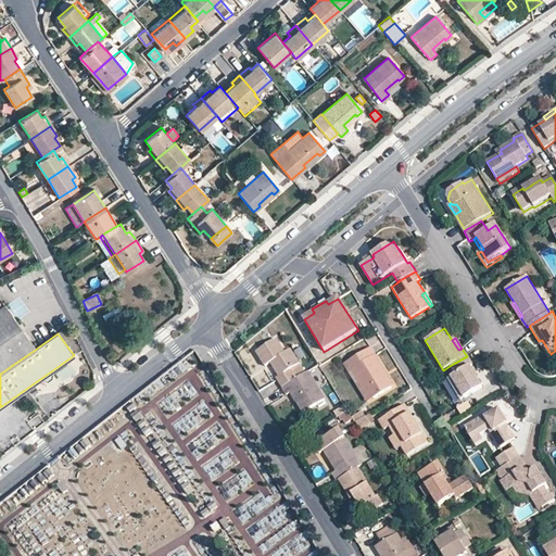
[(276,378),(281,388),(305,374),(291,350),(285,353),(276,340),(256,352),(265,366),(270,363),(278,376),(276,378)]
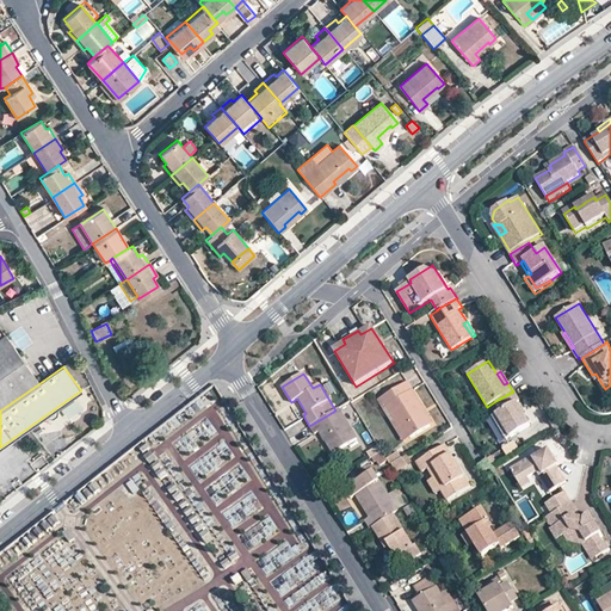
[(390,406),(411,439),(430,427),(419,411),(423,409),(407,383),(378,400),(383,409),(390,406)]
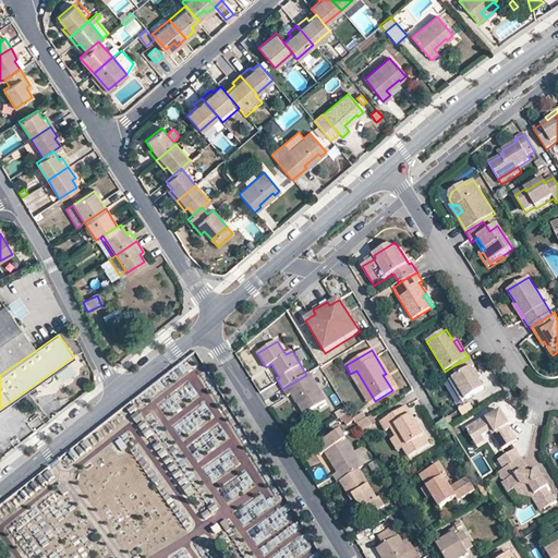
[(469,358),(455,365),(461,375),(458,377),(470,397),(483,389),(471,368),(474,367),(469,358)]
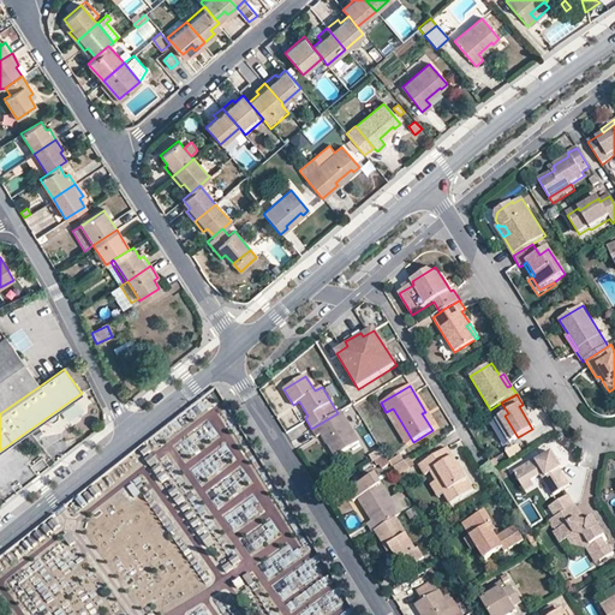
[(78,399),(60,408),(66,419),(84,410),(78,399)]
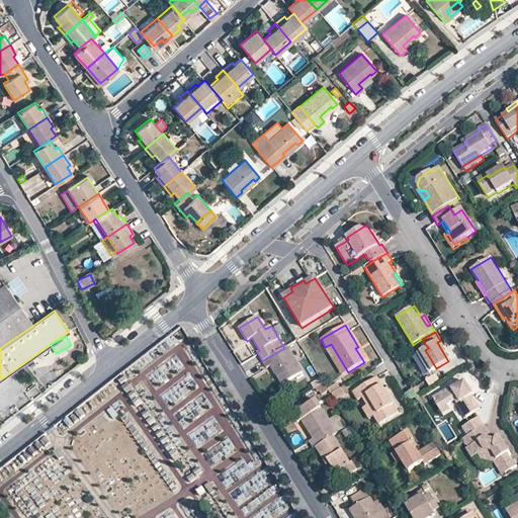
[(348,372),(331,344),(328,346),(335,359),(334,360),(343,375),(348,372)]
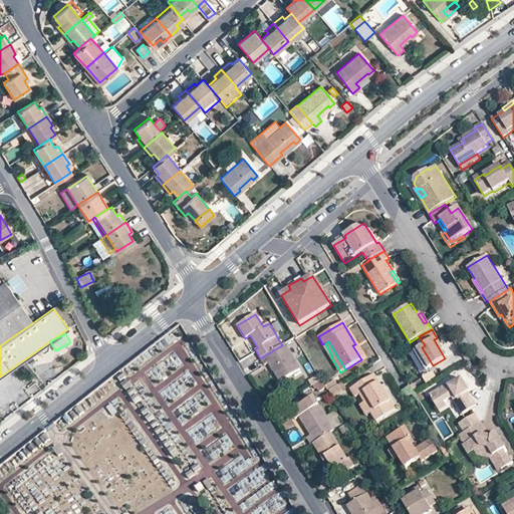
[(269,362),(280,381),(300,369),(284,343),(282,345),(260,358),(264,364),(269,362)]
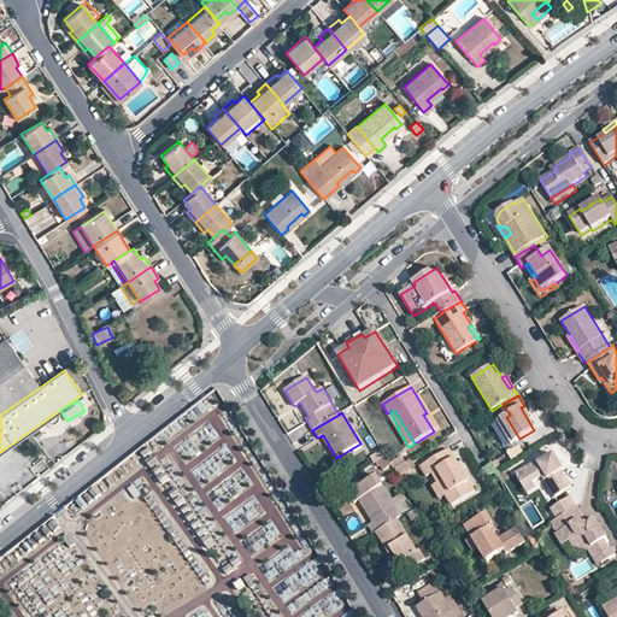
[(423,415),(434,432),(436,430),(427,413),(423,415)]
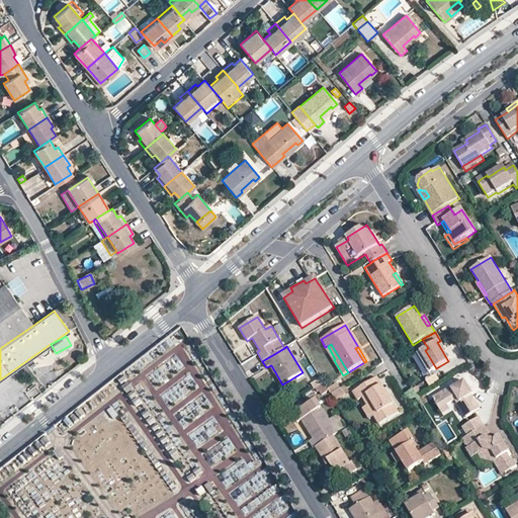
[(432,371),(436,368),(425,350),(421,353),(432,371)]
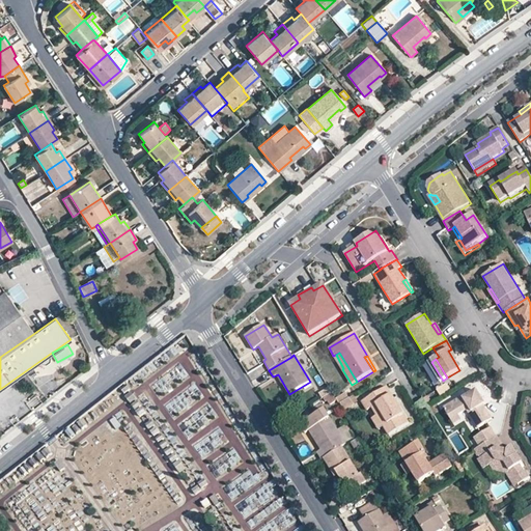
[(447,383),(437,387),(440,394),(450,390),(447,383)]
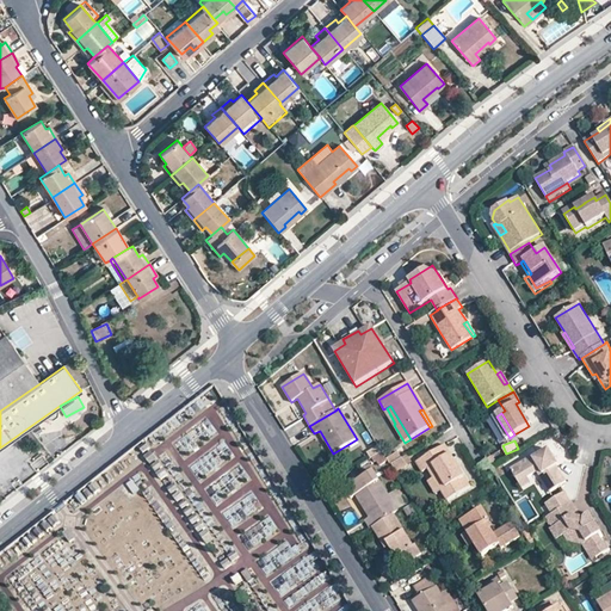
[(380,464),(387,457),(375,445),(368,452),(380,464)]
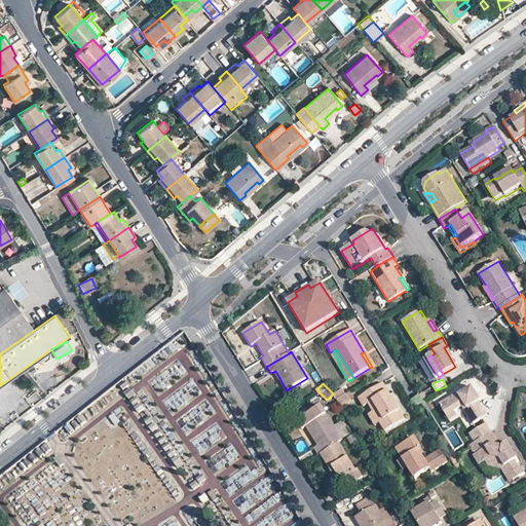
[(379,423),(384,431),(405,419),(393,402),(391,403),(388,399),(391,397),(382,383),(359,398),(364,407),(368,404),(379,423)]
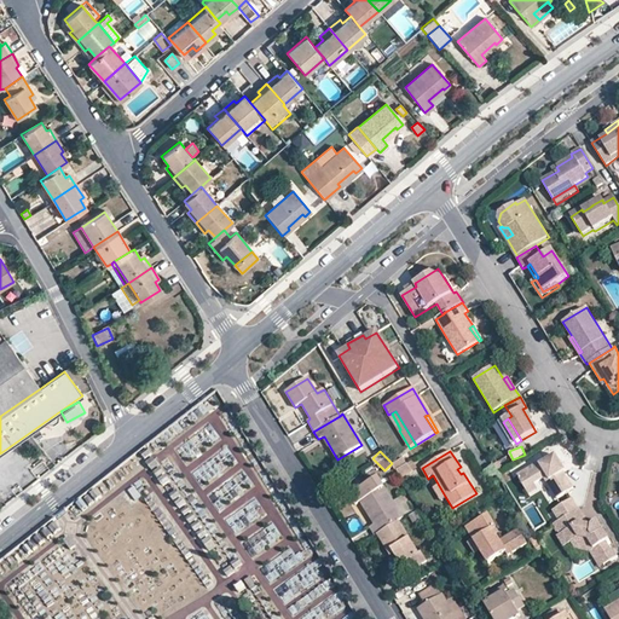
[(519,475),(527,490),(537,484),(545,479),(548,478),(551,482),(549,484),(557,498),(576,487),(566,473),(565,474),(561,469),(565,467),(557,455),(541,464),(539,462),(519,475)]
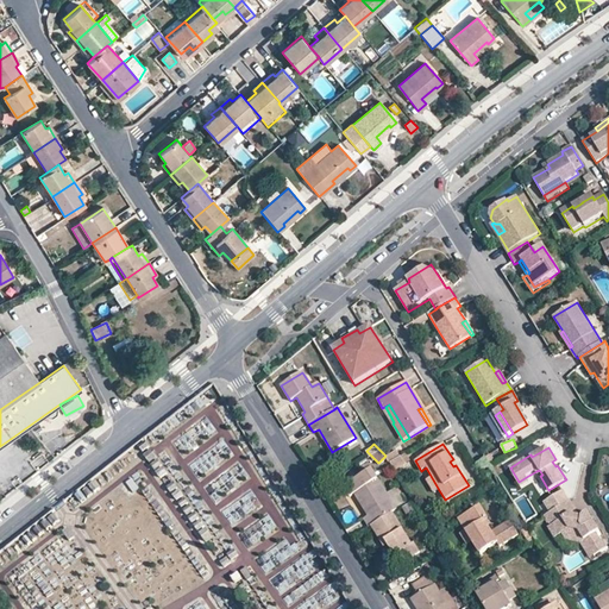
[(385,458),(389,464),(391,463),(401,456),(397,451),(385,458)]
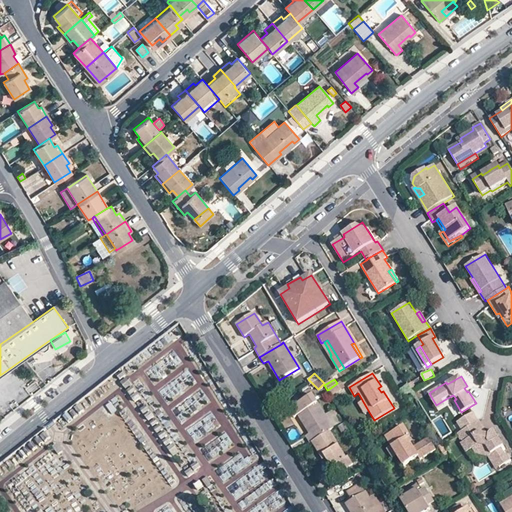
[(329,389),(333,395),(341,391),(337,383),(329,389)]
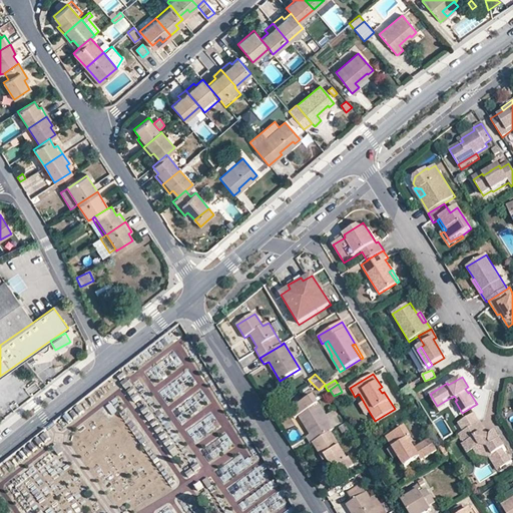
[(370,413),(359,394),(355,397),(367,416),(370,413)]
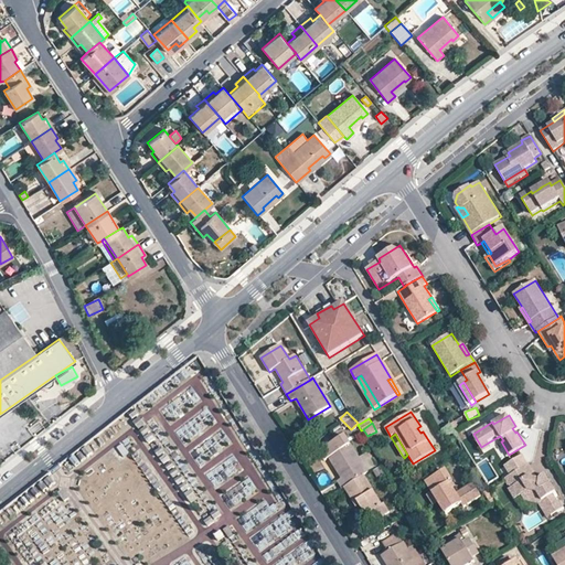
[(337,481),(342,489),(343,488),(363,476),(369,472),(345,435),(318,452),(323,461),(329,458),(341,479),(337,481)]
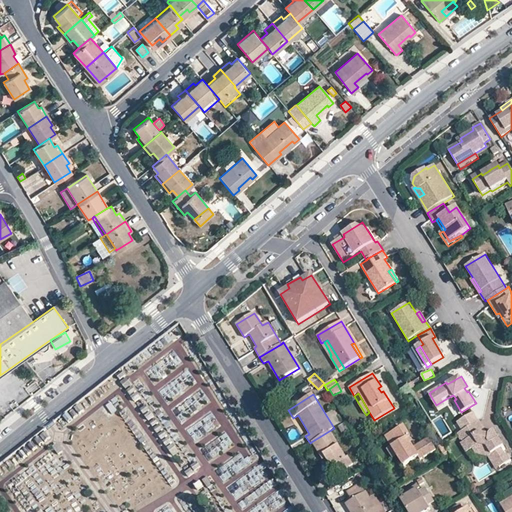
[(444,400),(436,405),(439,409),(446,404),(444,400)]
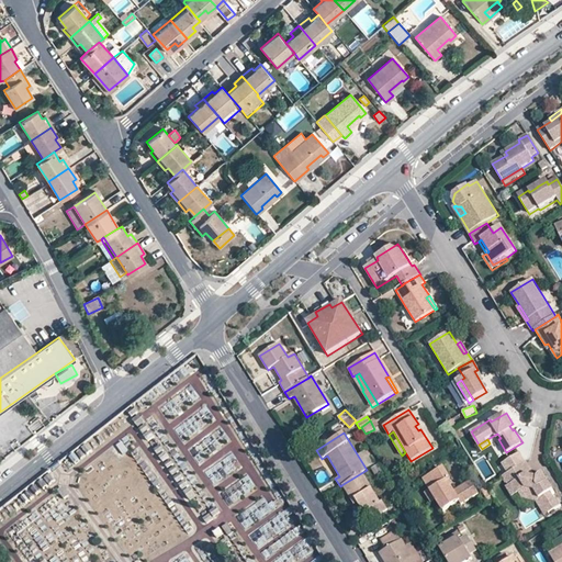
[(502,464),(508,473),(527,461),(521,452),(502,464)]
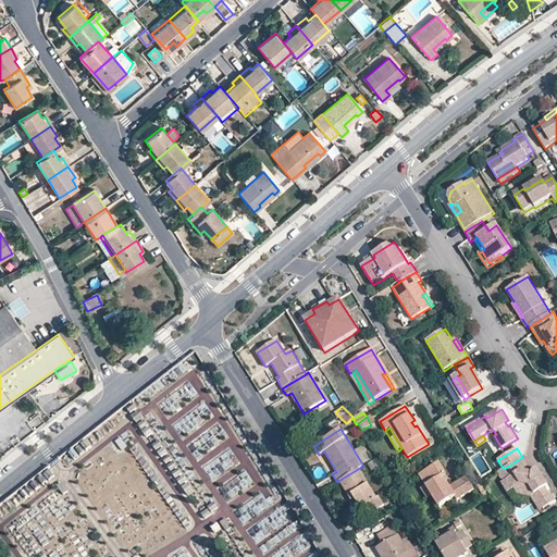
[(535,494),(544,507),(555,500),(547,486),(549,485),(539,468),(533,471),(524,469),(529,467),(522,457),(504,469),(498,472),(505,481),(503,483),(508,492),(515,489),(517,492),(532,496),(535,494)]
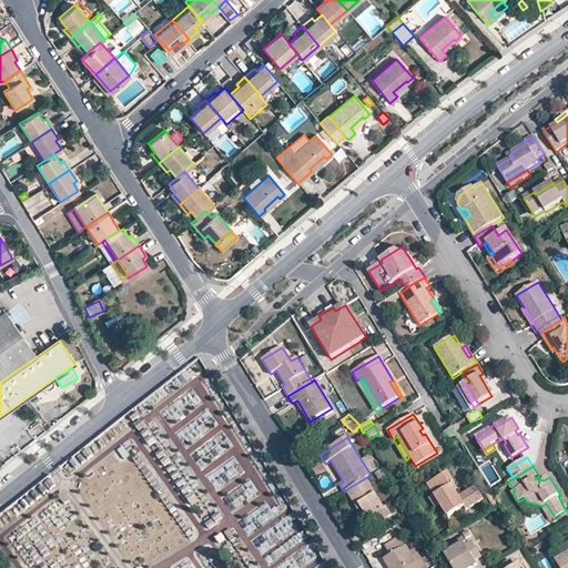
[(440,505),(447,516),(464,507),(466,510),(483,498),(475,485),(458,496),(452,486),(455,484),(447,473),(427,485),(440,505)]
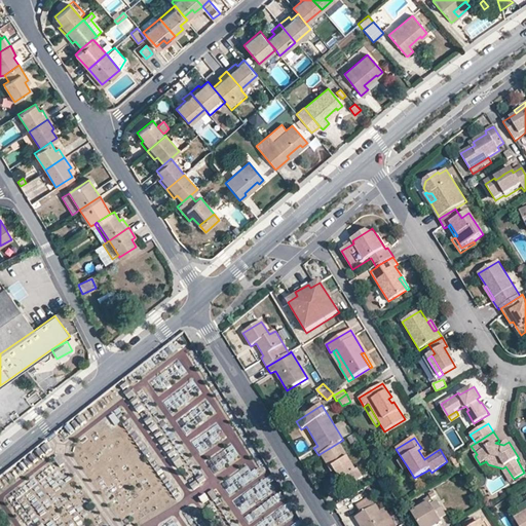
[(320,454),(331,473),(335,471),(341,481),(343,480),(347,486),(362,477),(358,470),(355,471),(338,443),(320,454)]
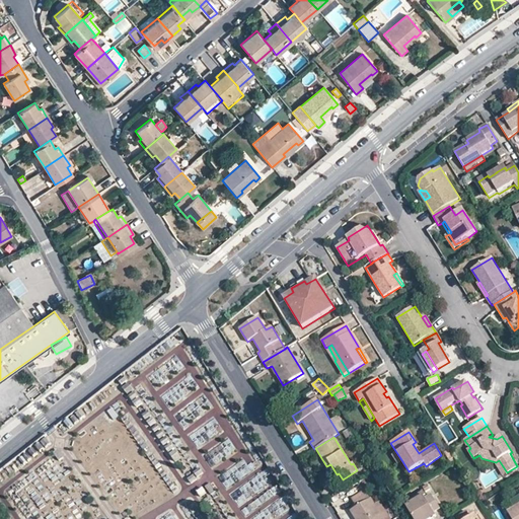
[(402,461),(390,443),(386,446),(398,464),(402,461)]
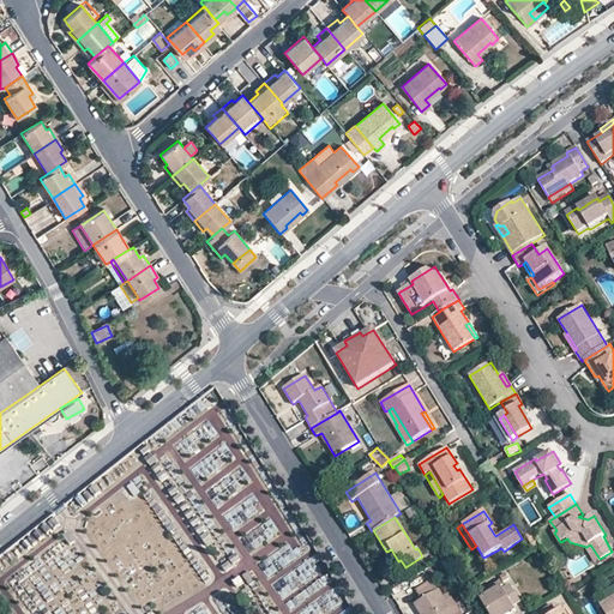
[(527,535),(535,548),(540,545),(533,531),(527,535)]
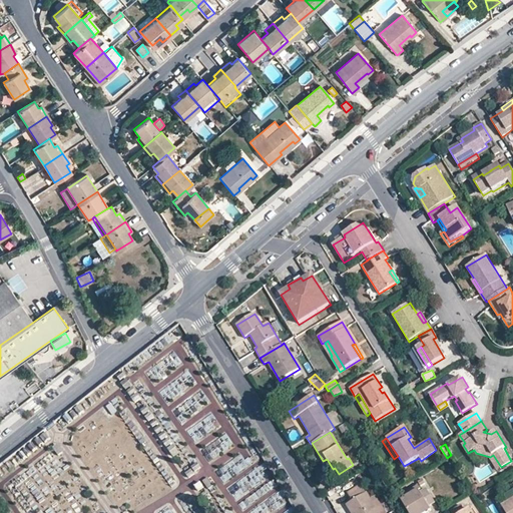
[(346,505),(351,512),(386,512),(376,496),(371,499),(367,492),(365,493),(360,484),(347,492),(353,501),(346,505)]
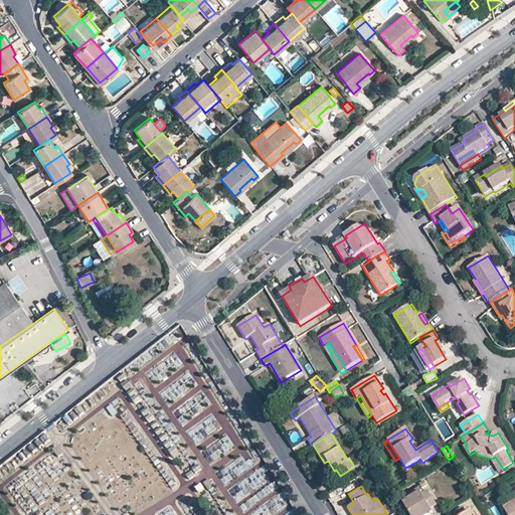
[(401,498),(410,514),(428,514),(433,512),(431,509),(437,505),(427,491),(421,495),(417,489),(401,498)]
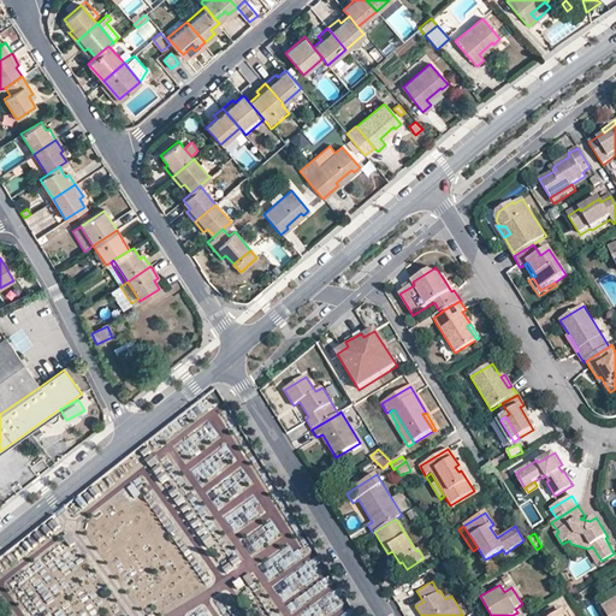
[(615,615),(615,587),(598,600),(608,615),(615,615)]
